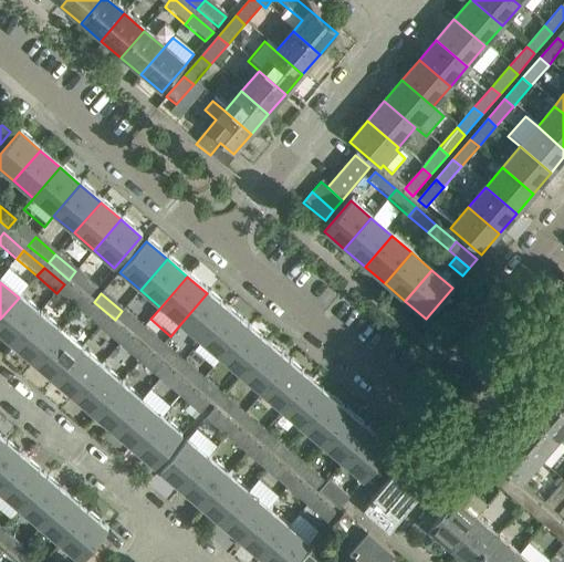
[(180,324),(200,342),(227,311),(207,293),(180,324)]
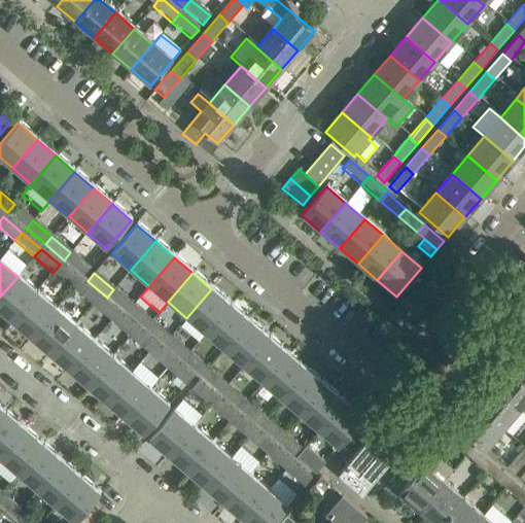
[(0,312),(11,321),(36,292),(18,277),(0,297),(0,312)]
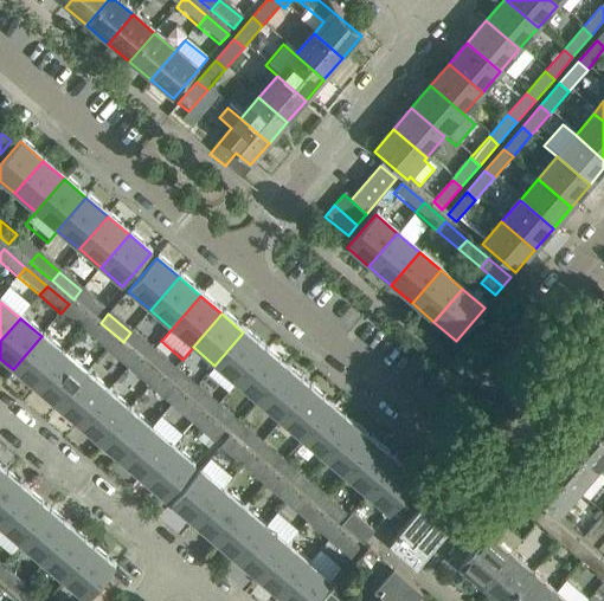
[(123,342),(145,361),(152,351),(130,333),(123,342)]
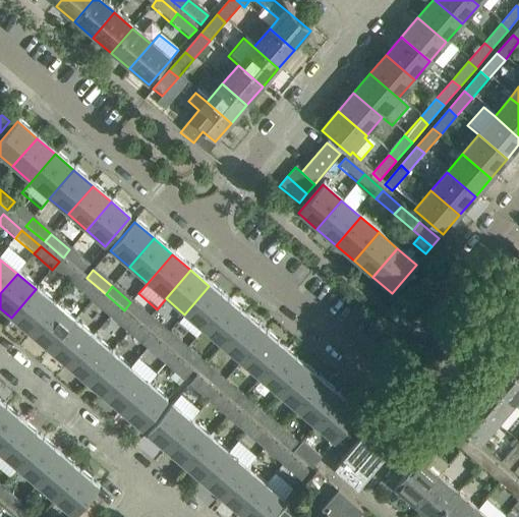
[(184,314),(177,324),(195,340),(204,331),(228,302),(209,286),(184,314)]
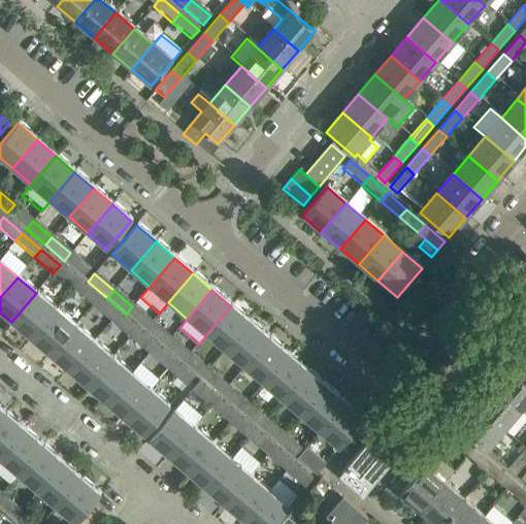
[(11,322),(30,338),(55,309),(36,293),(11,322)]
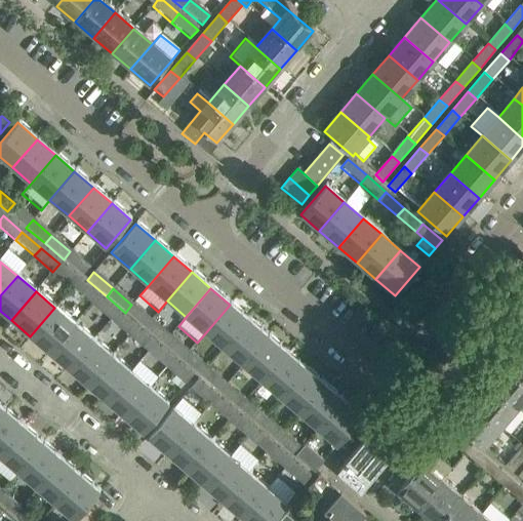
[(125,313),(144,328),(151,321),(131,305),(125,313)]
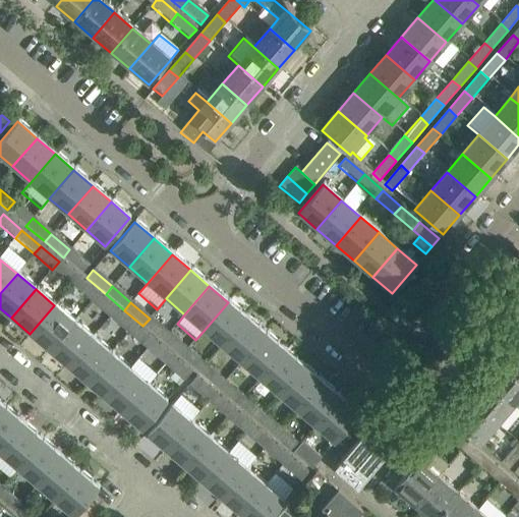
[(222,346),(246,319),(228,302),(204,331),(222,346)]
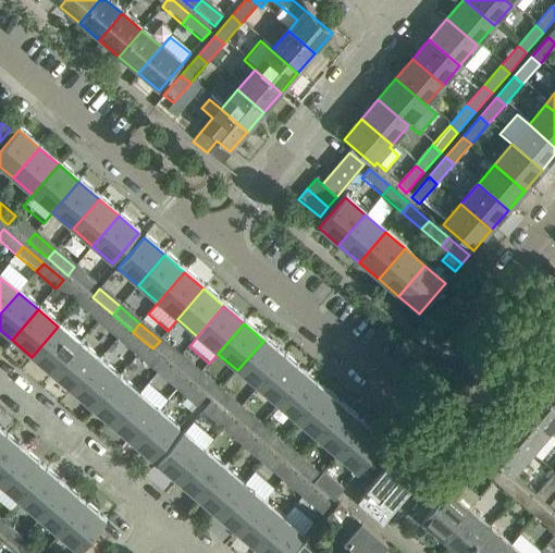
[(32,357),(52,375),(78,344),(58,327),(32,357)]
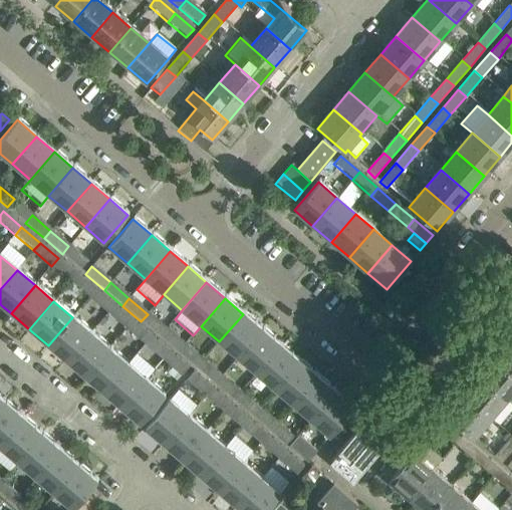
[(219,341),(238,357),(262,330),(243,314),(219,341)]
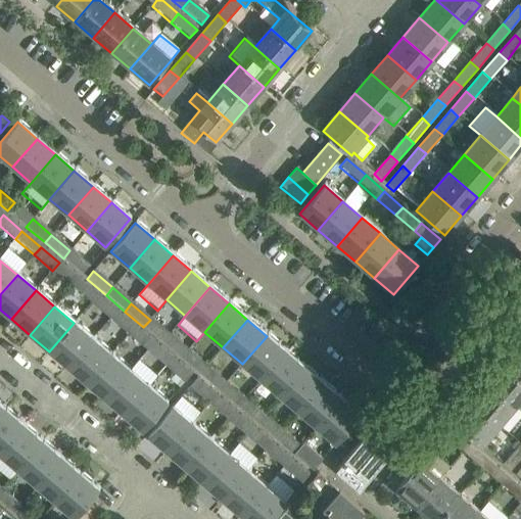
[(49,351),(67,368),(92,339),(74,323),(49,351)]
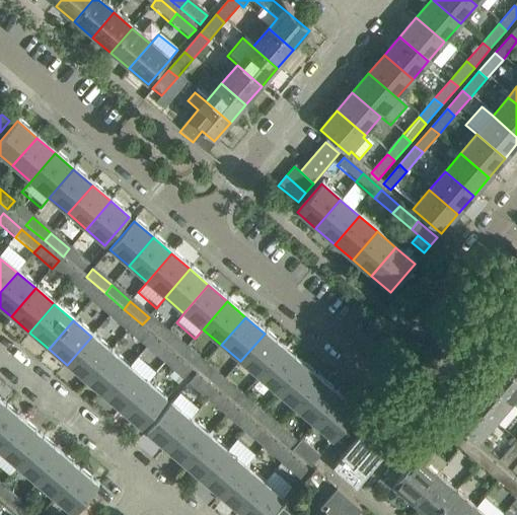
[(160,341),(178,357),(186,349),(167,333),(160,341)]
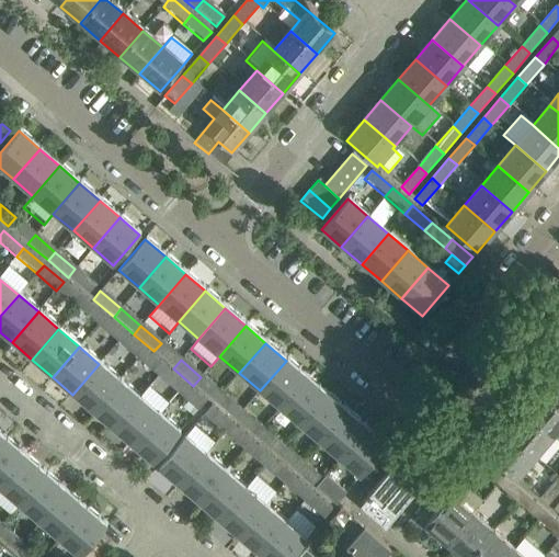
[(280,408),(306,377),(286,361),(260,390),(280,408)]
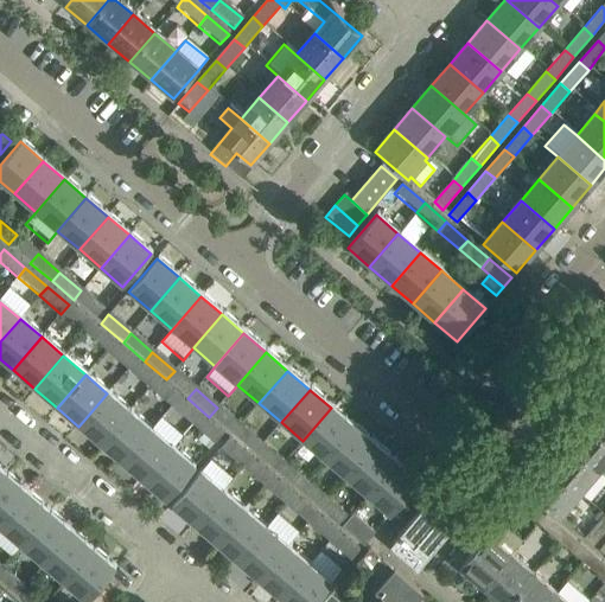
[(78,427),(101,444),(129,411),(107,394),(78,427)]
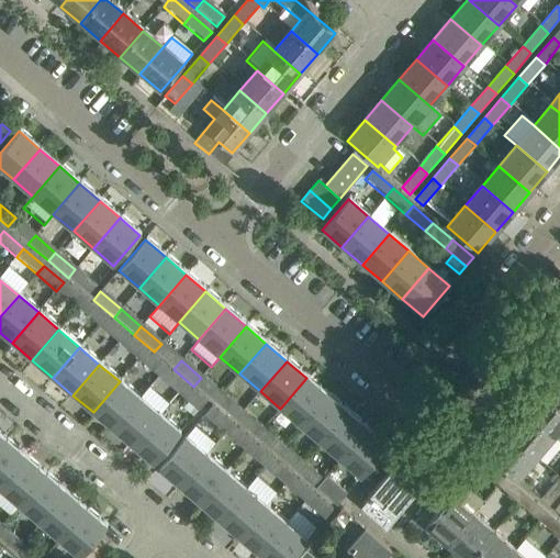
[(559,371),(558,370),(541,390),(559,405),(559,371)]
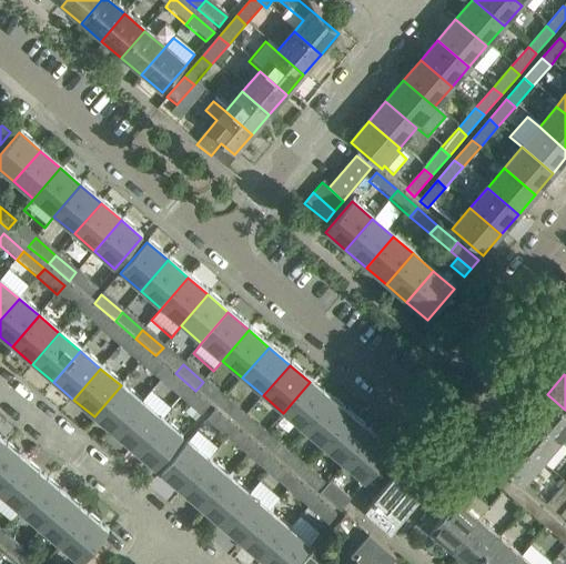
[(216,408),(224,400),(203,382),(195,391),(216,408)]
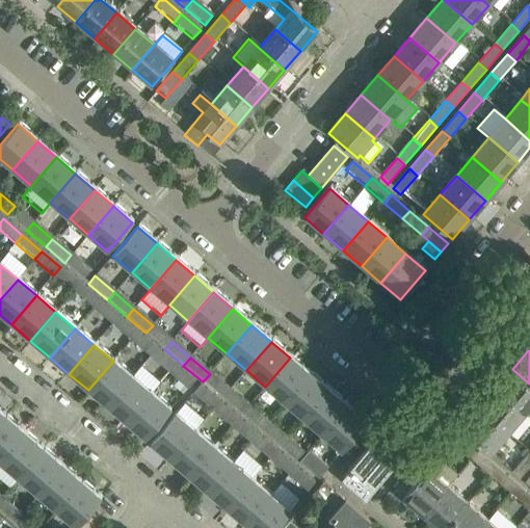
[(265,387),(284,403),(309,374),(290,358),(265,387)]
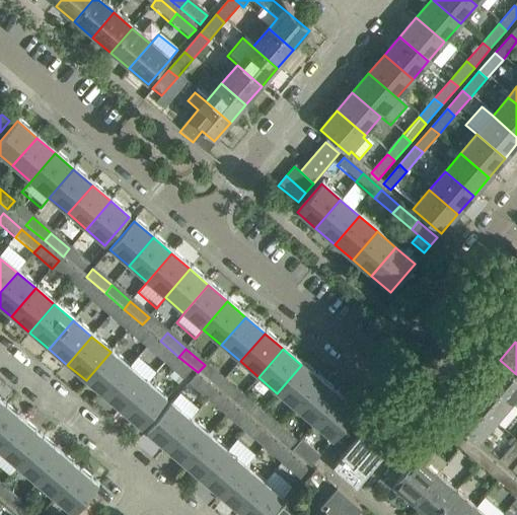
[(86,380),(104,396),(129,368),(111,352),(86,380)]
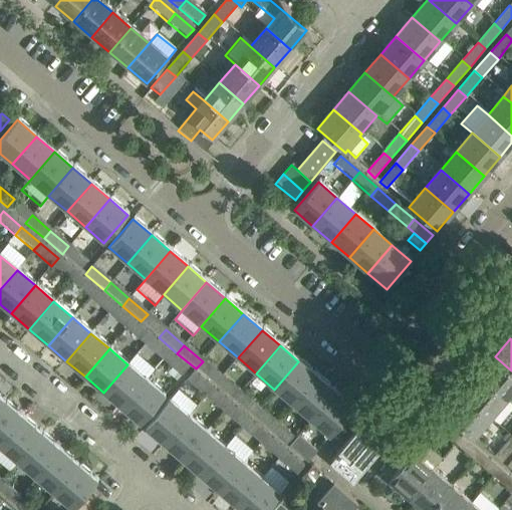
[(169,353),(162,360),(181,376),(187,369),(169,353)]
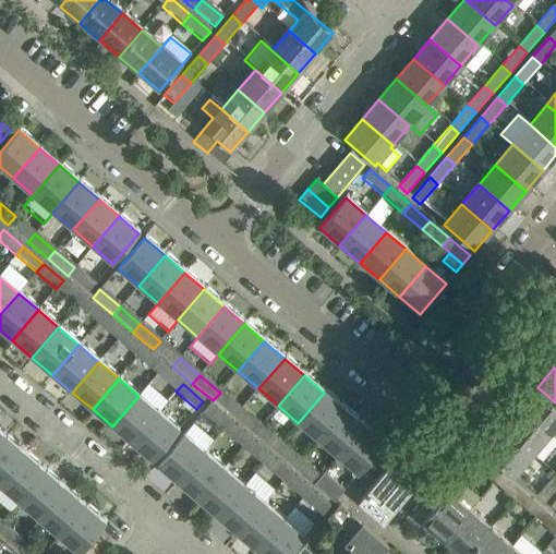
[(555,402),(538,387),(519,409),(548,435),(555,425),(555,402)]
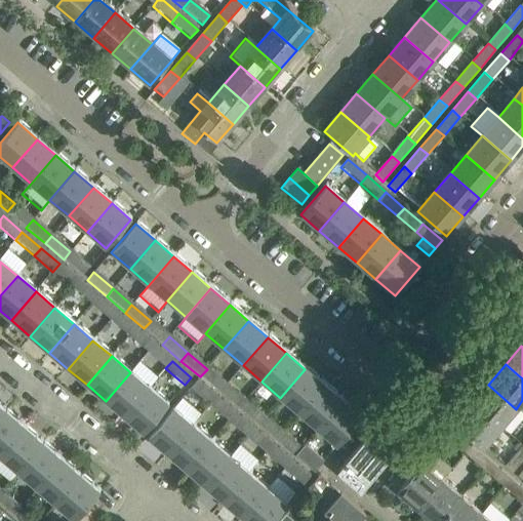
[(200,376),(219,393),(226,386),(207,369),(200,376)]
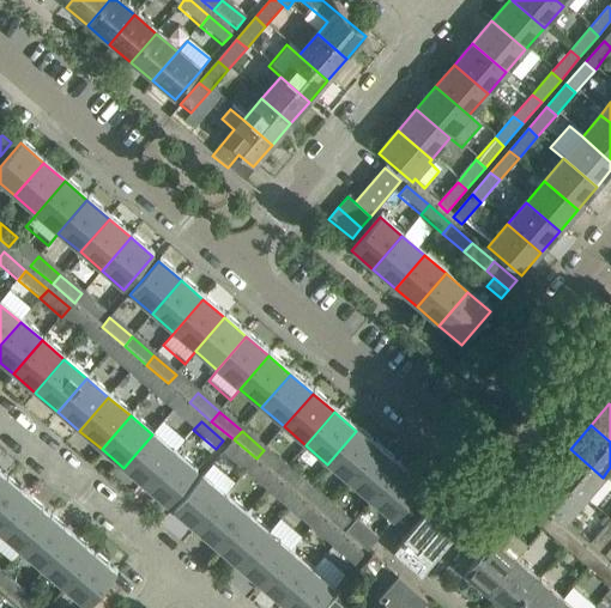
[(350,482),(379,449),(356,431),(327,464),(350,482)]
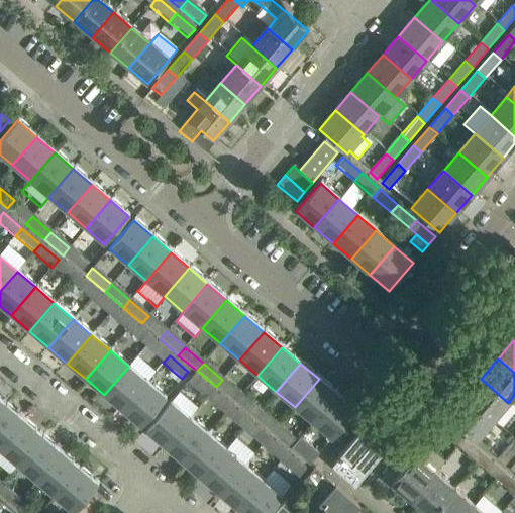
[(104,395),(122,410),(146,383),(128,367),(104,395)]
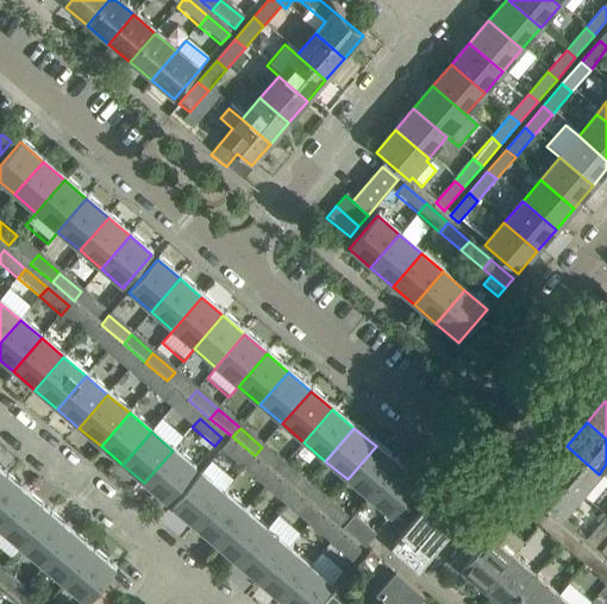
[(227,442),(219,451),(242,470),(250,461),(227,442)]
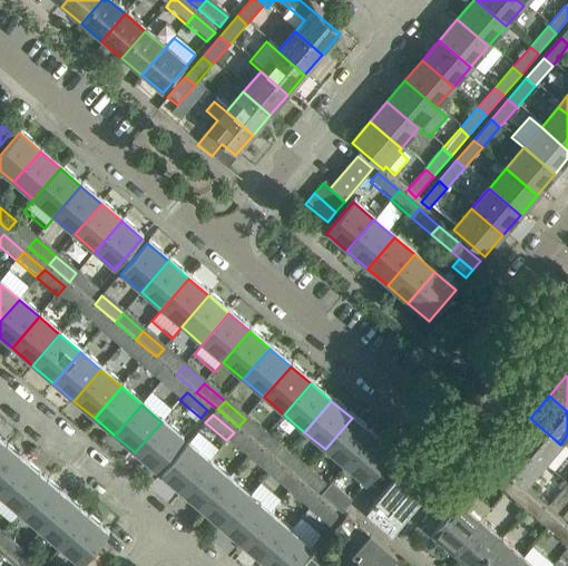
[(325,449),(345,467),(372,436),(352,418),(325,449)]
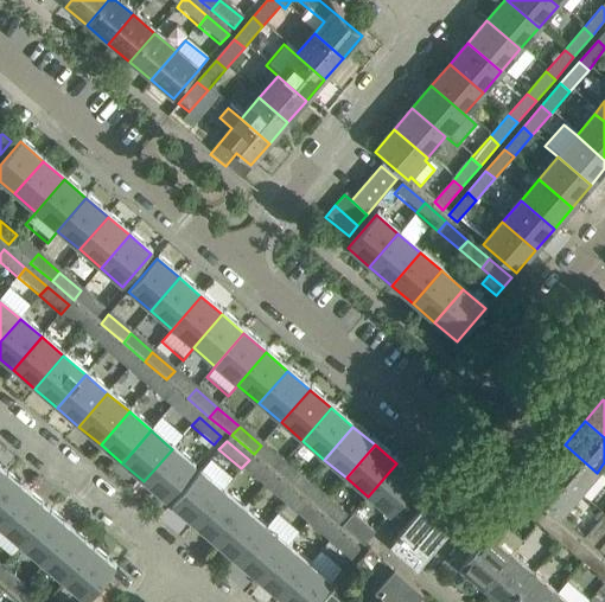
[(565,444),(545,468),(578,495),(597,473),(565,444)]
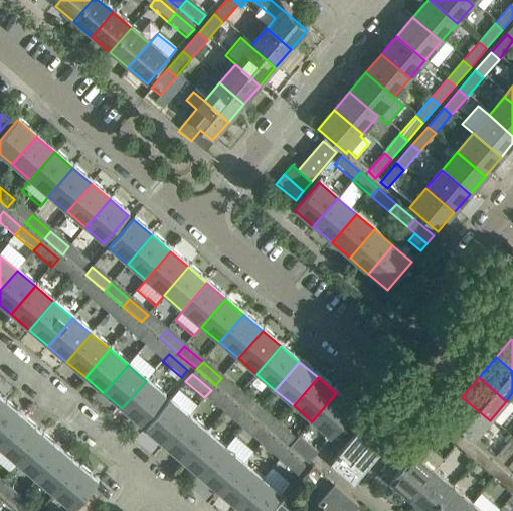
[(146,381),(122,408),(140,424),(164,396),(146,381)]
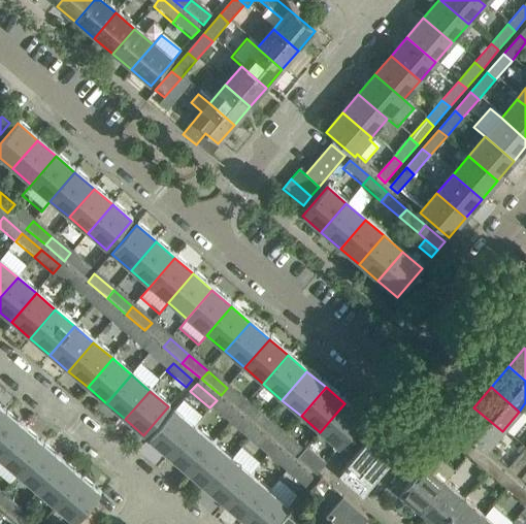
[(173,411),(149,439),(168,456),(193,428),(201,419),(182,401),(173,411)]
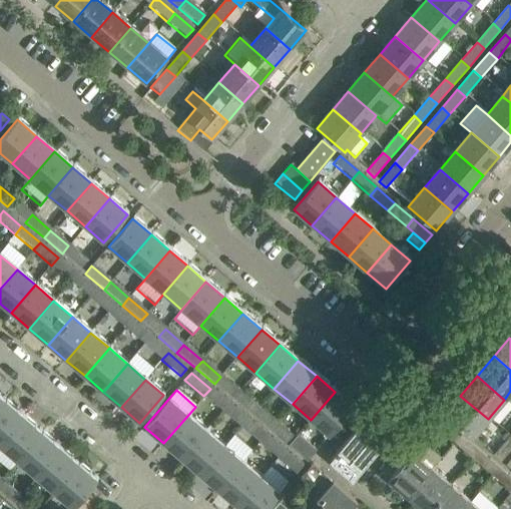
[(353,408),(335,392),(311,420),(329,436),(353,408)]
